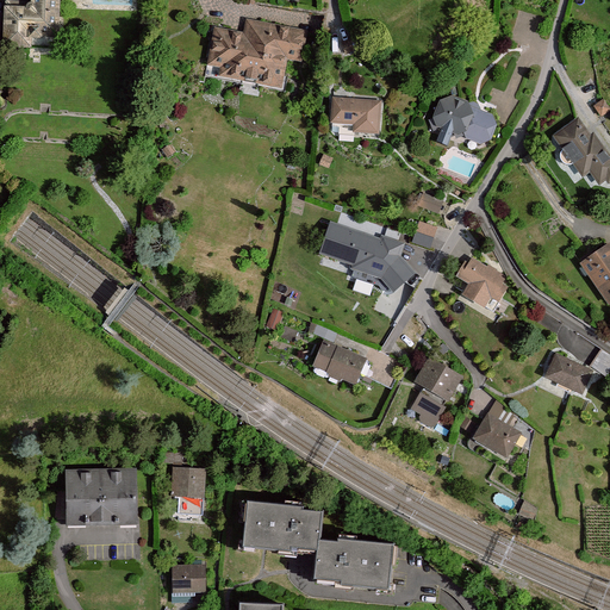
[(27,7),(6,7),(5,41),(58,41),(58,0),(31,0),(31,2),(27,7)]
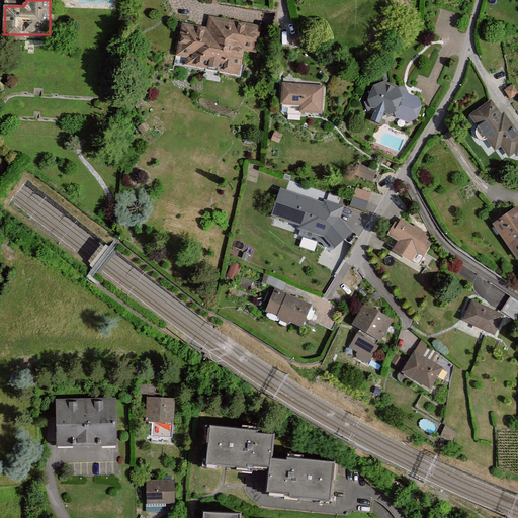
[(208,28),(182,24),(177,59),(186,61),(185,66),(239,74),(244,47),(255,49),(258,27),(210,19),(208,28)]
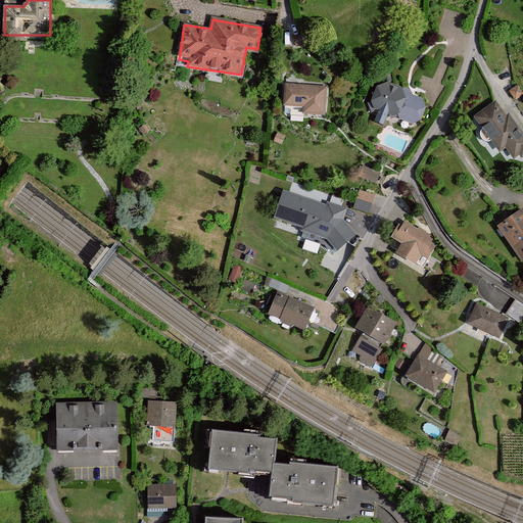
[(387,82),(374,84),(369,95),(374,111),(382,116),(394,110),(398,114),(412,122),(419,119),(425,107),(421,95),(387,82)]
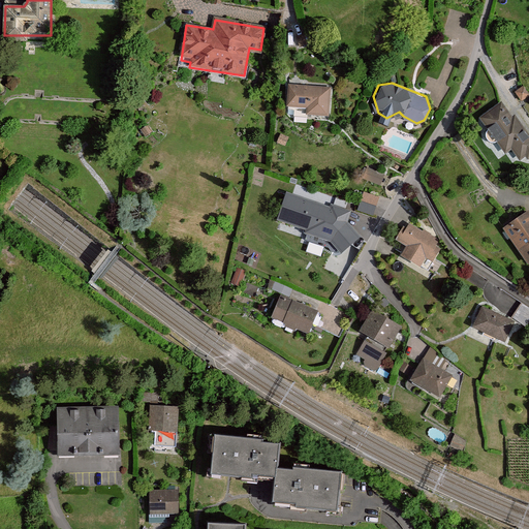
[(320,87),(290,84),(288,106),(318,110),(320,87)]
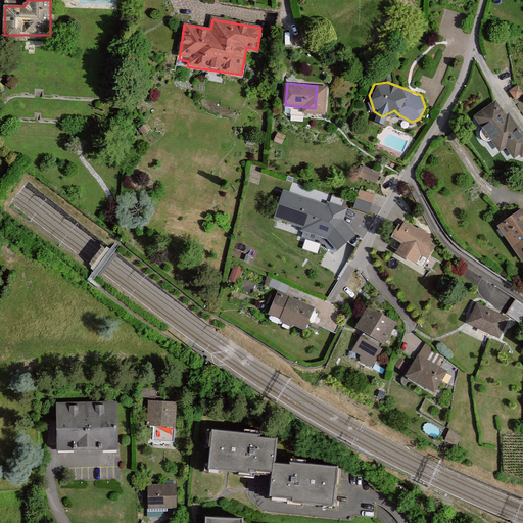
[(522,90),(519,84),(511,90),(516,98),(522,93),(522,90)]
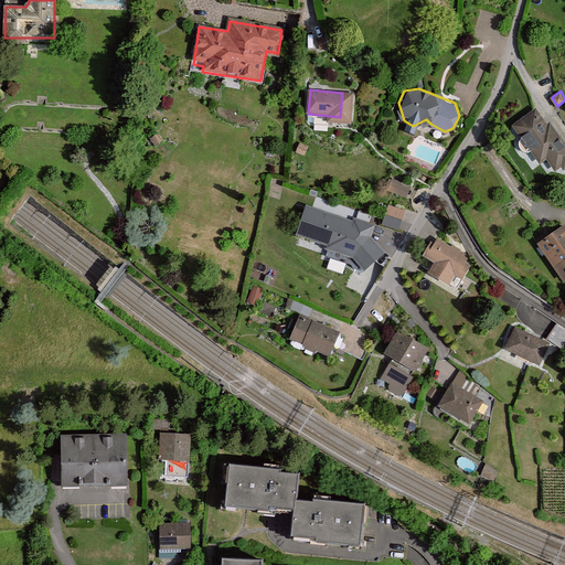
[(535,108),(512,126),(540,164),(547,160),(555,172),(562,168),(564,171),(564,170),(564,141),(550,121),(546,124),(535,108)]
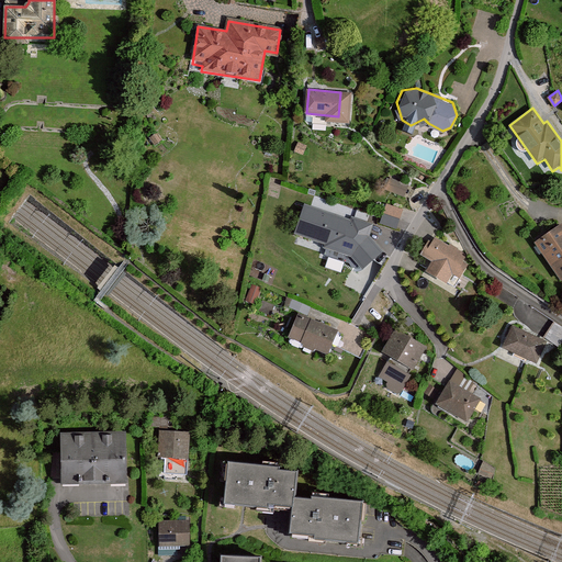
[(390,179),(388,190),(407,194),(409,182),(390,179)]
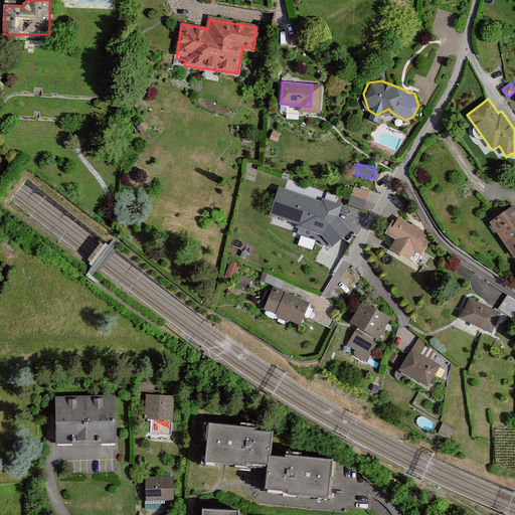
[(346,209),(280,187),(270,215),(336,238),(346,209)]
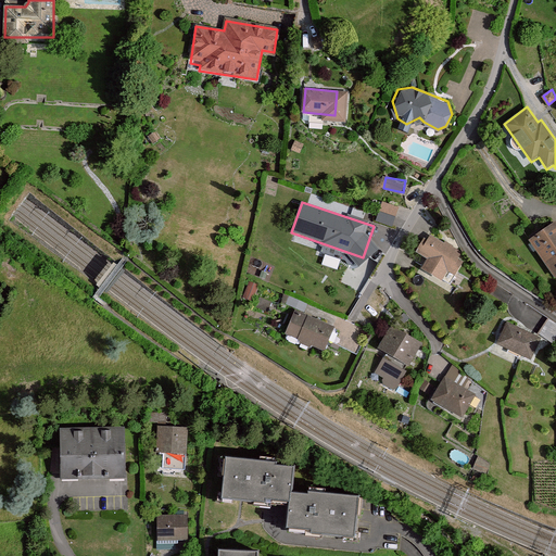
[(400,207),(383,202),(377,222),(393,228),(400,207)]
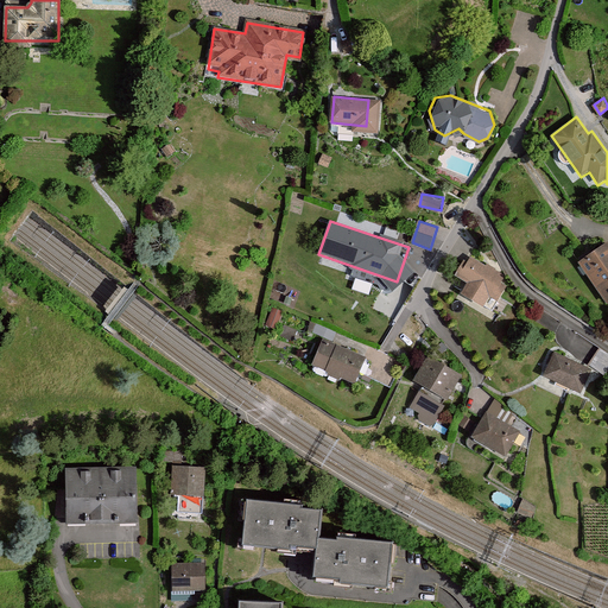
[(607,241),(578,263),(607,304),(607,303),(607,241)]
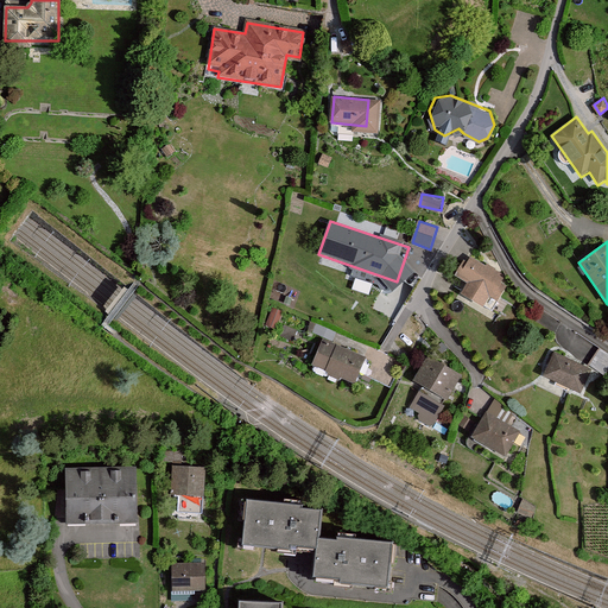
[(510,282),(467,255),(454,276),(468,284),(462,293),(482,306),(488,298),(496,303),(510,282)]
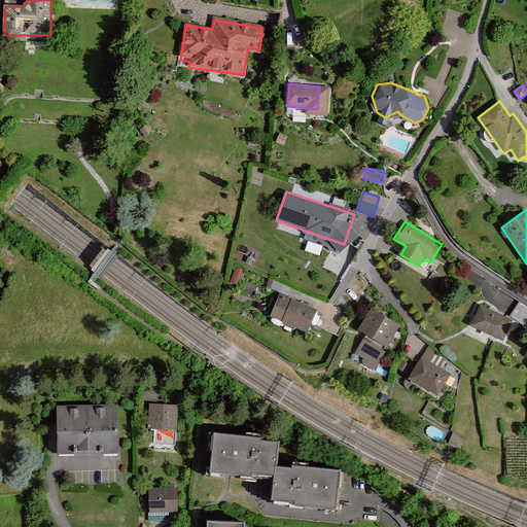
[(288,293),(290,287),(272,280),(270,286),(288,293)]
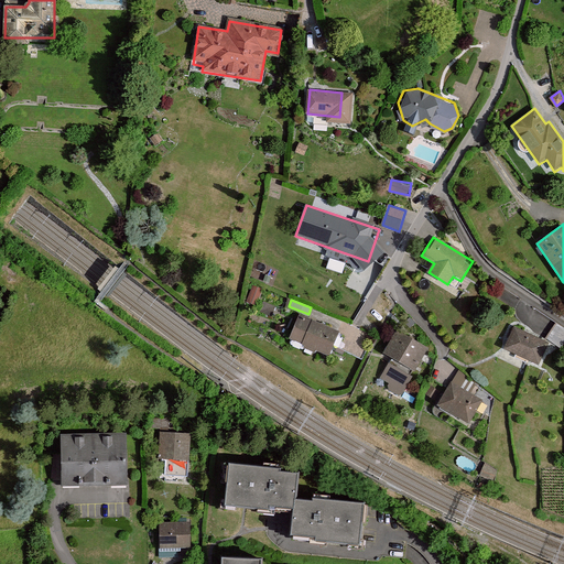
[(342,333),(302,318),(292,343),(332,358),(342,333)]
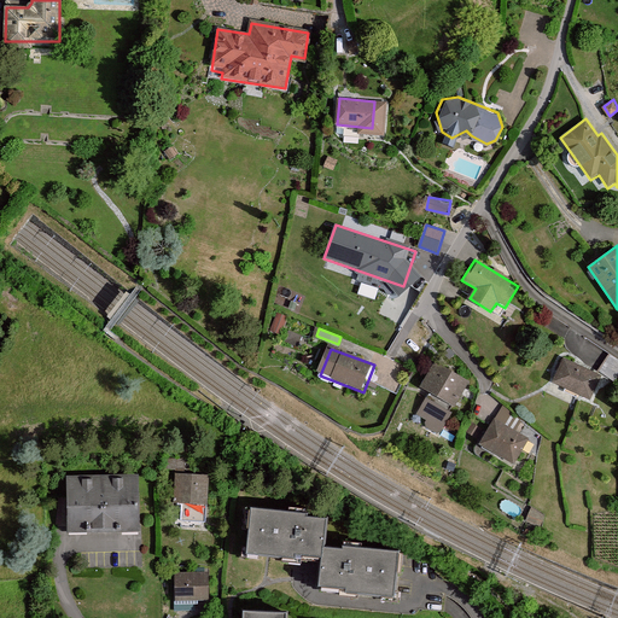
[(602,377),(564,360),(553,384),(592,401),(602,377)]
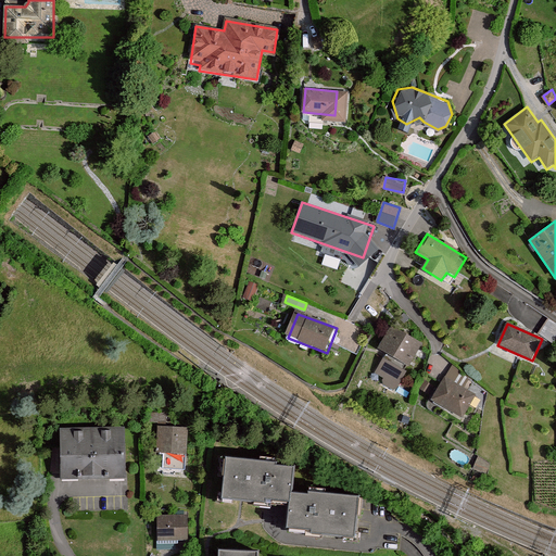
[(422,343),(392,327),(379,351),(409,367),(422,343)]
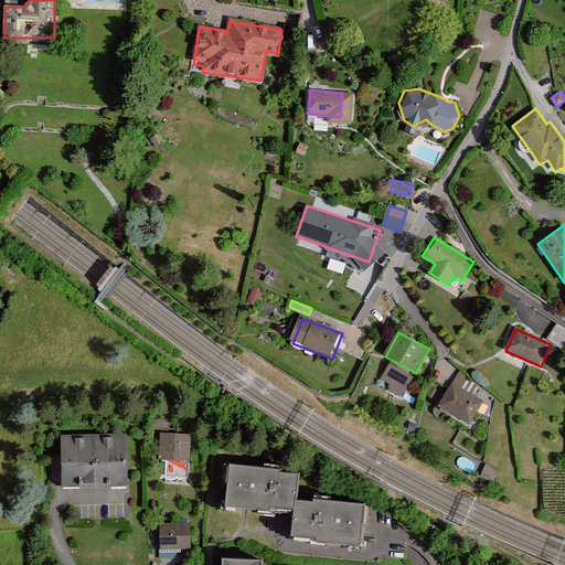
[(390,362),(382,377),(392,382),(388,390),(403,396),(414,373),(390,362)]
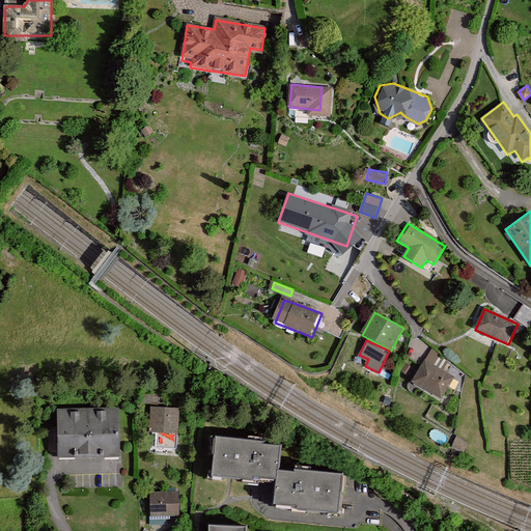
[(456,375),(426,357),(410,383),(441,401),(456,375)]
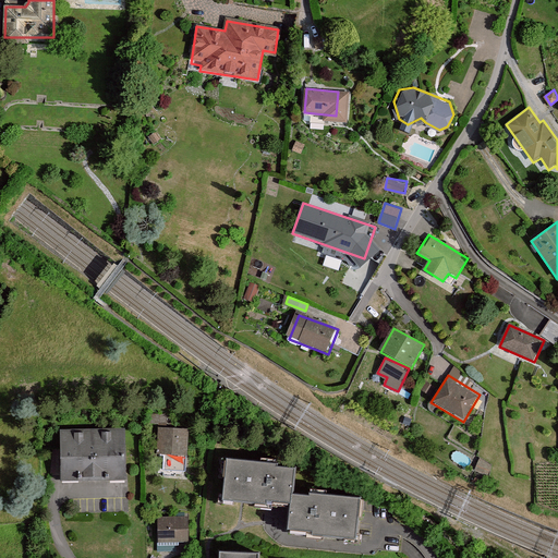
[(185,426),(154,426),(154,451),(185,451),(185,426)]
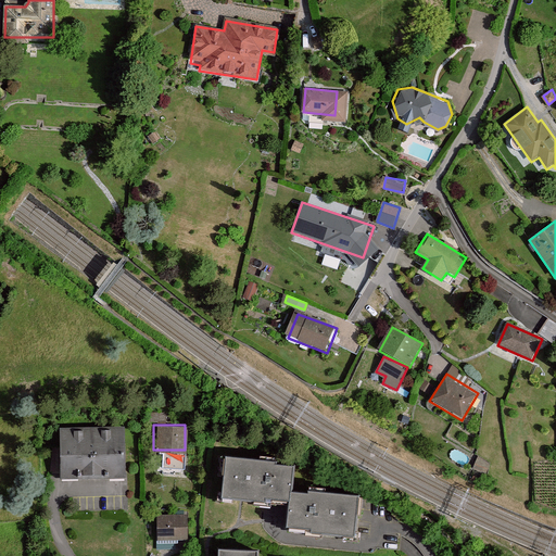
[(125,431),(62,431),(62,477),(126,476),(125,431)]
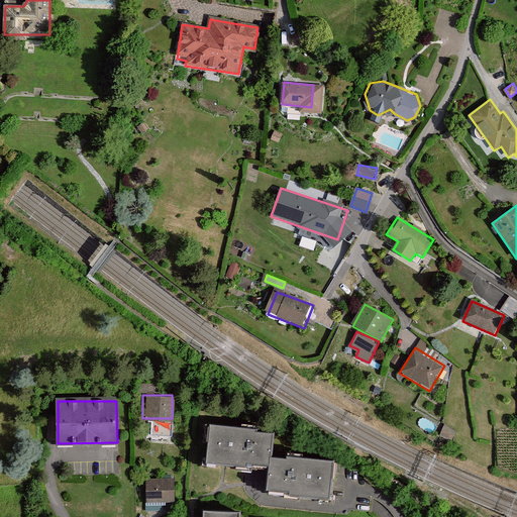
[(273,435),(210,425),(204,460),(269,472),(271,455),(273,435)]
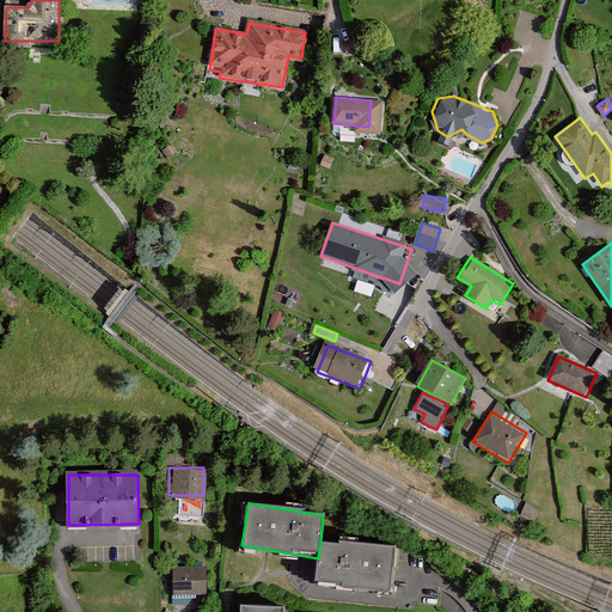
[(320,539),(318,558),(316,577),(392,587),(397,548),(320,539)]
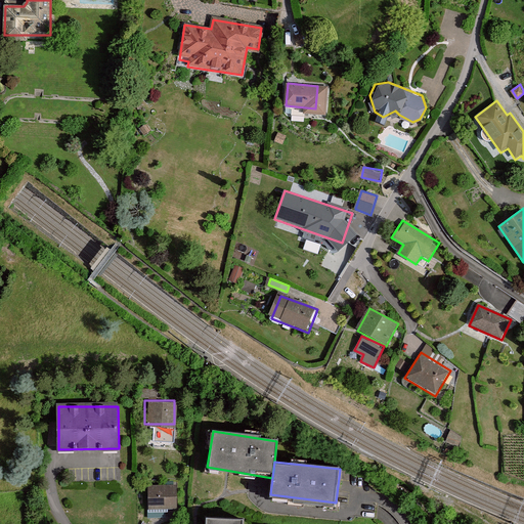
[(177,480),(147,478),(145,510),(175,512),(177,480)]
